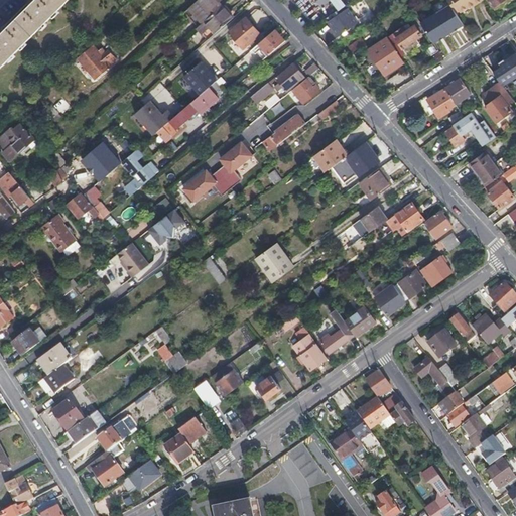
[(0,66),(66,0),(29,0),(26,4),(28,7),(3,31),(0,28),(0,66)]
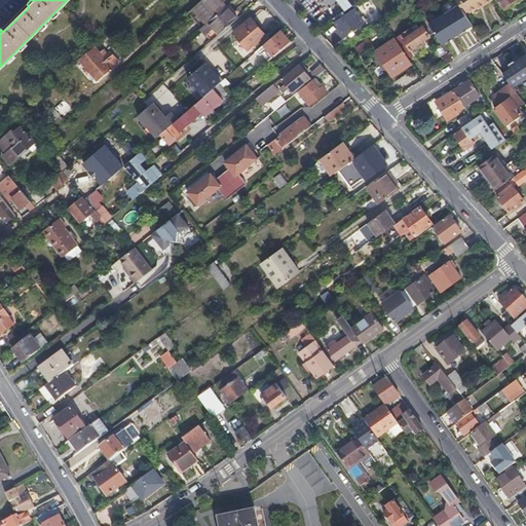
[(224,0),(200,0),(189,11),(202,27),(226,5),(223,1),(224,0)]
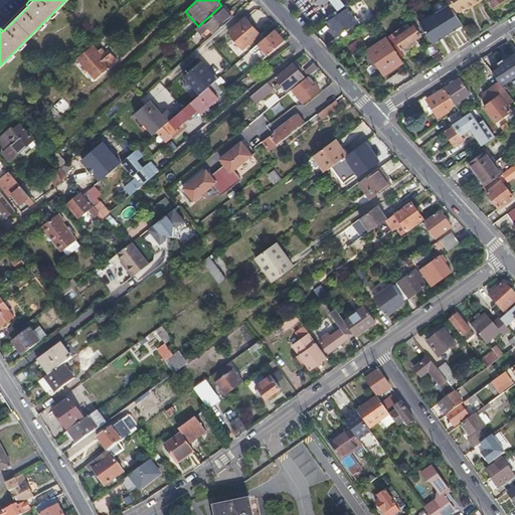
[(334,0),(342,9),(350,2),(348,0),(334,0)]
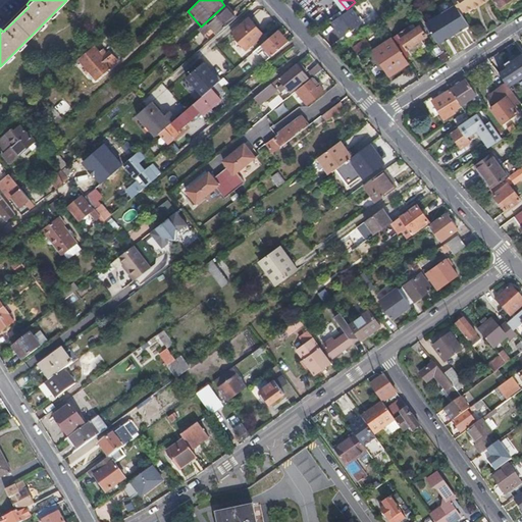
[(450,0),(461,14),(465,12),(456,0),(450,0)]
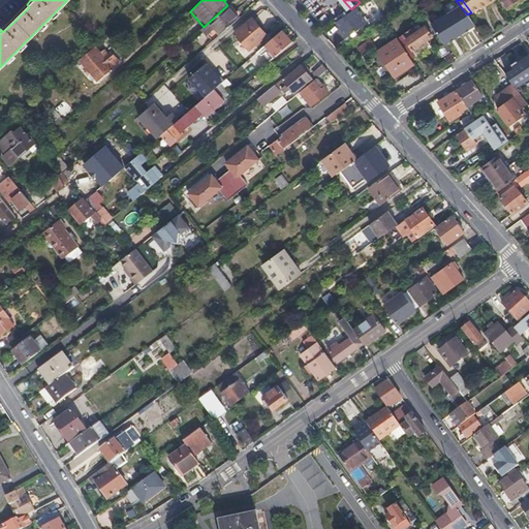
[(488,6),(495,0),(494,0),(462,0),(471,12),(472,13),(480,8),(486,4),(488,6)]
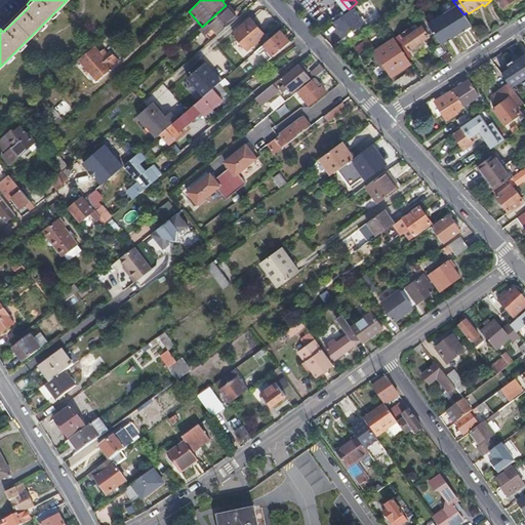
[(514,0),(495,0),(501,8),(514,0)]
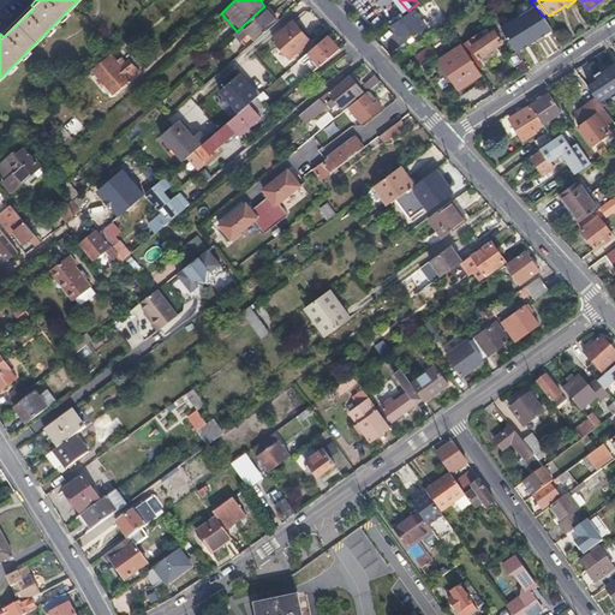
[(605,1),(604,0),(602,0),(587,10),(589,12),(605,1)]
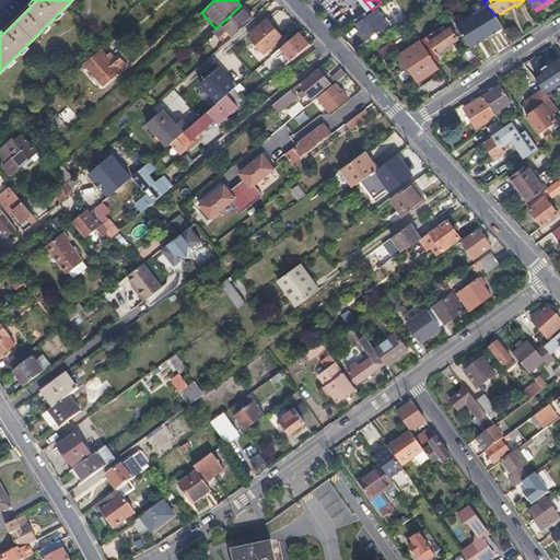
[(254,20),(241,6),(216,28),(213,31),(224,45),(233,37),(254,20)]
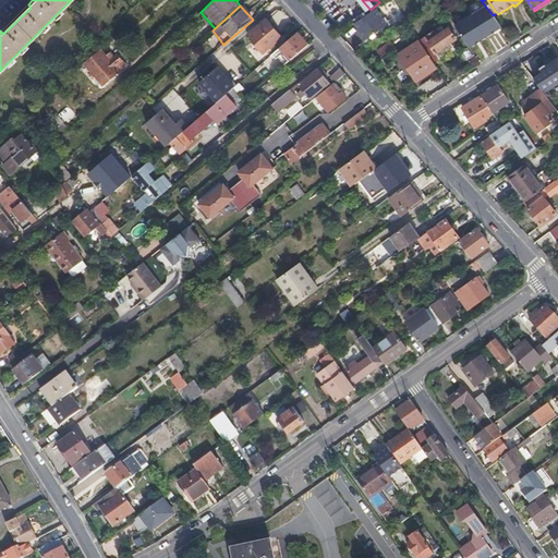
[(375,9),(353,24),(365,39),(386,25),(375,9)]
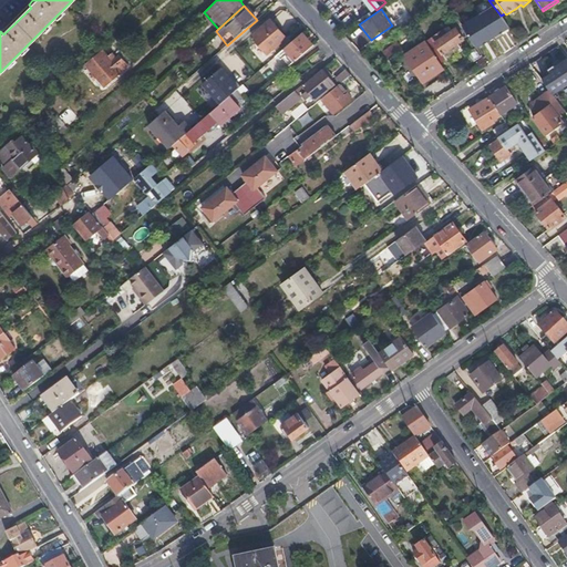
[(503,26),(493,9),(480,18),(491,34),(503,26)]
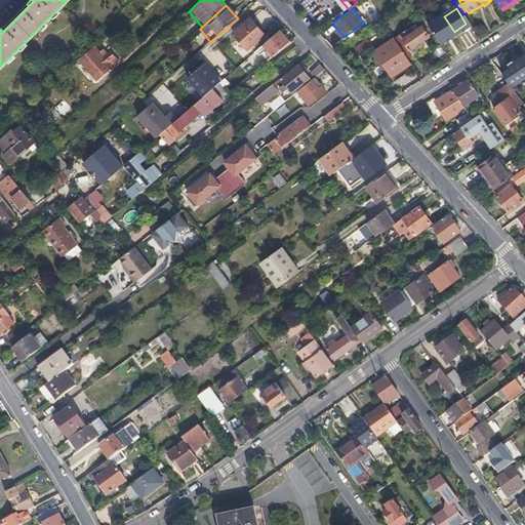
[(233,33),(247,49),(265,35),(250,18),(233,33)]
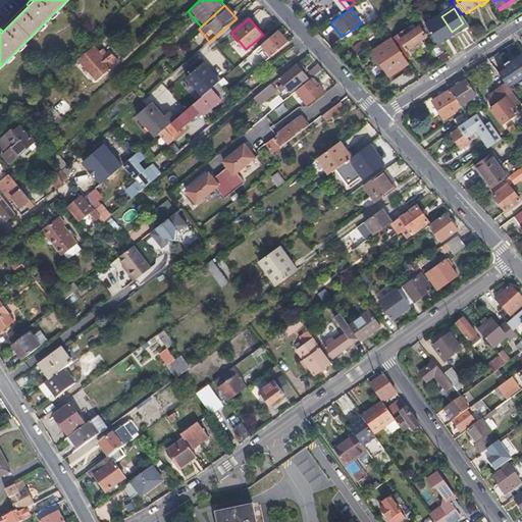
[(430,33),(434,39),(439,35),(432,23),(426,27),(430,33)]
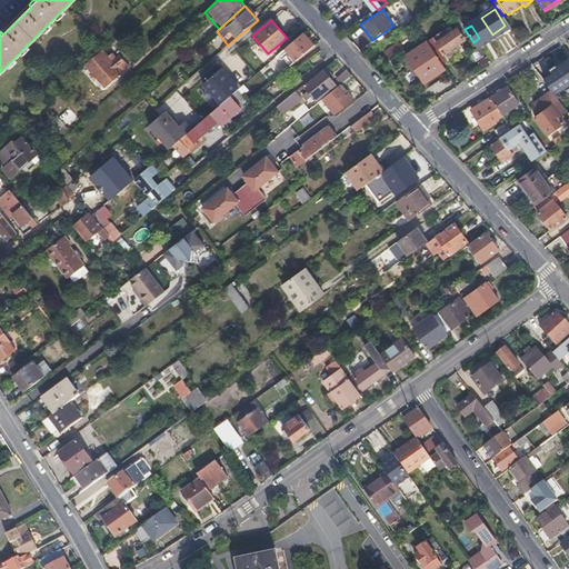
[(432,38),(426,42),(441,65),(447,60),(455,60),(460,56),(460,52),(465,49),(460,42),(466,39),(465,38),(460,32),(458,29),(436,42),(432,38)]
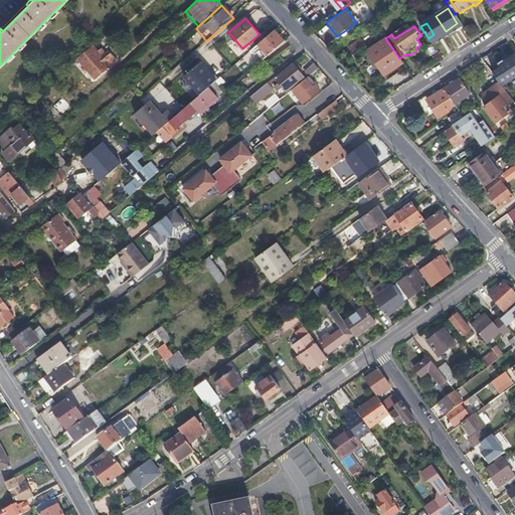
[(424,32),(420,26),(416,29),(420,34),(424,32)]
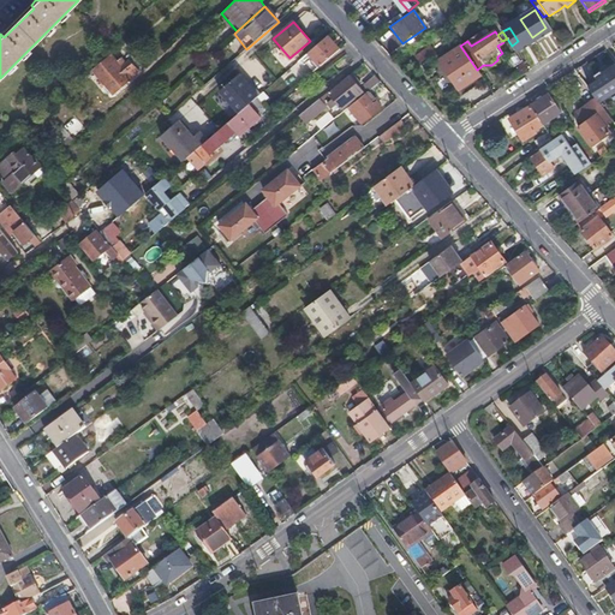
[(340,48),(328,35),(309,52),(321,65),(340,48)]
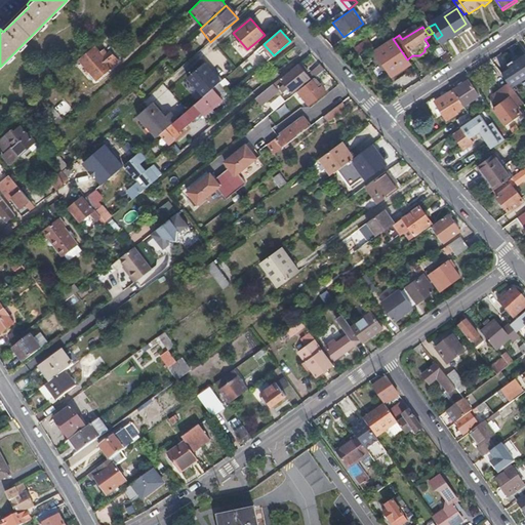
[(96,42),(92,38),(85,44),(87,47),(89,45),(91,46),(96,42)]
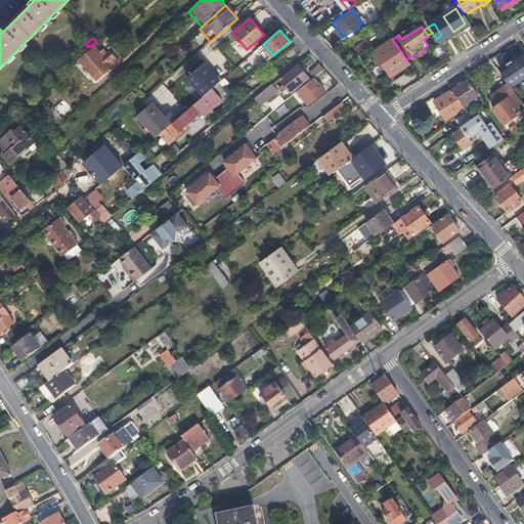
[(391,77),(409,64),(406,59),(392,39),(374,51),(391,77)]
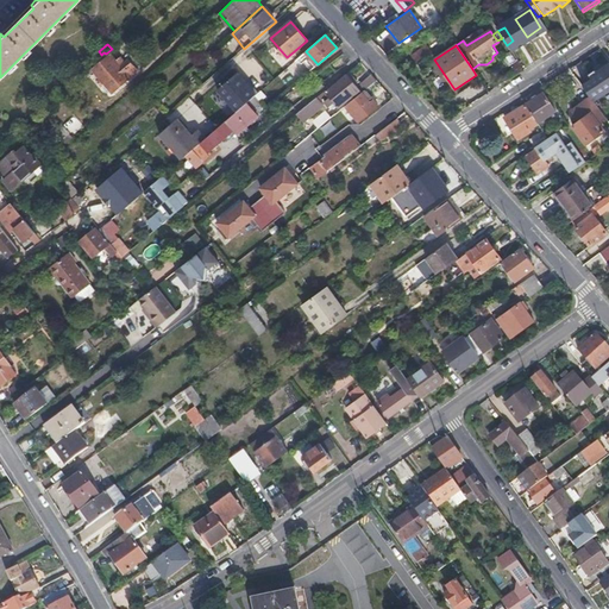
[(126,62),(120,57),(117,60),(111,54),(92,70),(113,94),(121,86),(138,71),(129,60),(126,62)]
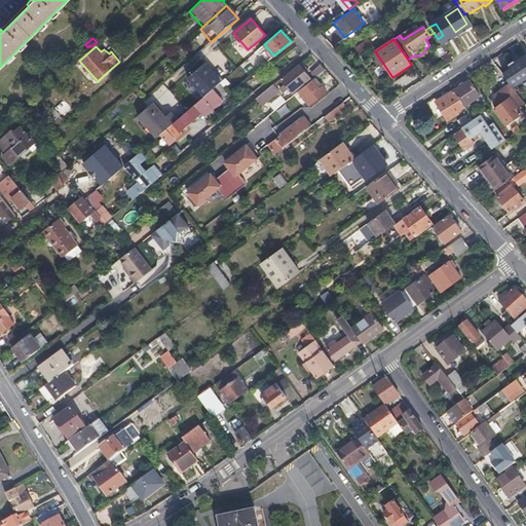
[(448,64),(452,61),(447,52),(443,55),(448,64)]
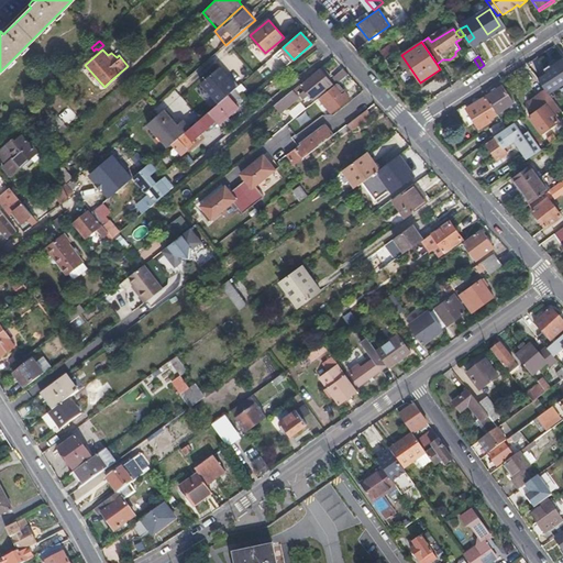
[(544,64),(533,72),(540,81),(542,86),(554,77),(544,64)]
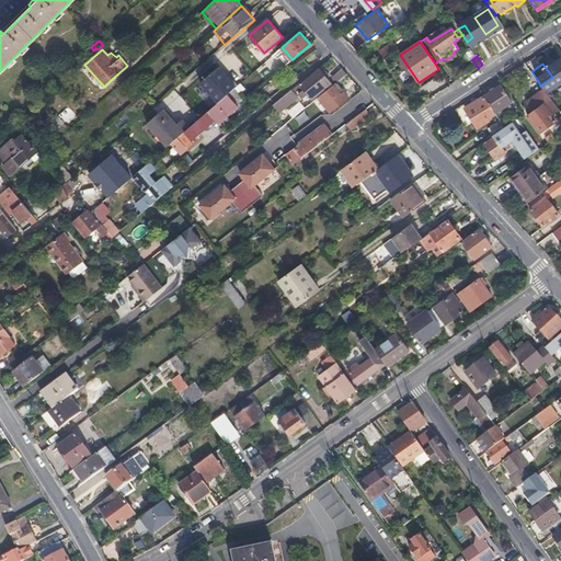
[(330,76),(320,66),(318,68),(328,78),(330,76)]
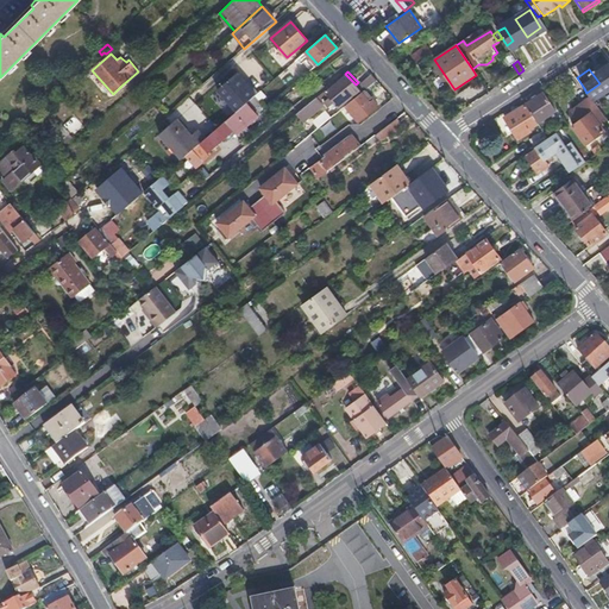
[(218,89),(237,112),(256,95),(258,93),(251,86),(250,87),(237,73),(218,89)]
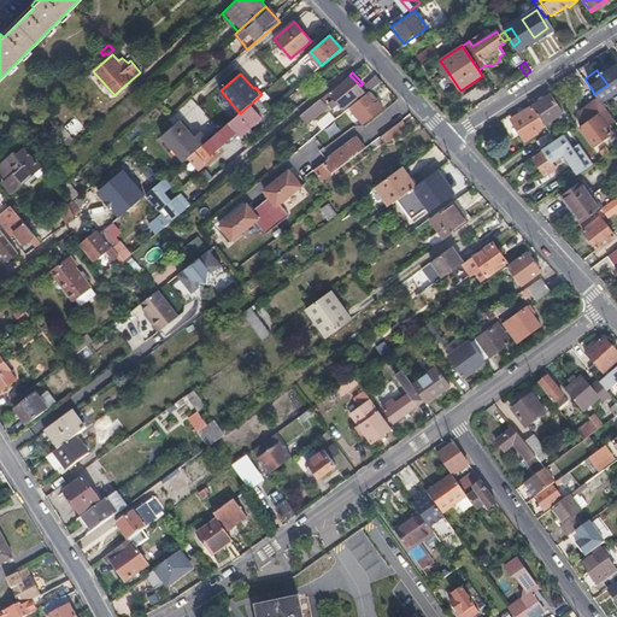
[(360,86),(350,75),(329,92),(331,94),(336,99),(333,103),(335,105),(339,103),(342,107),(364,89),(360,86)]
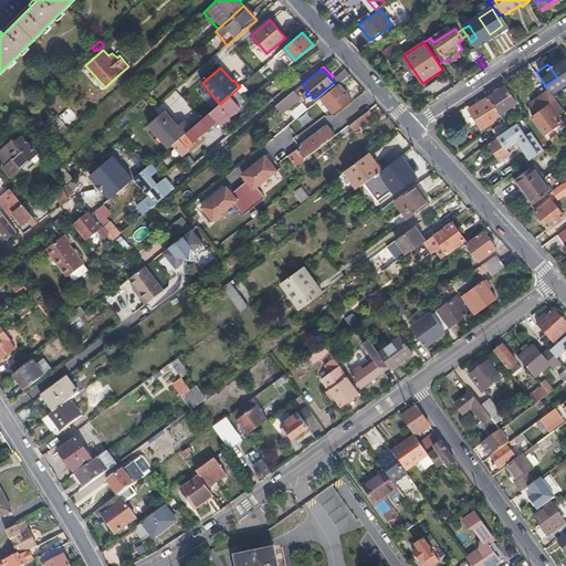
[(348,72),(345,70),(334,77),(339,83),(349,74),(348,72)]
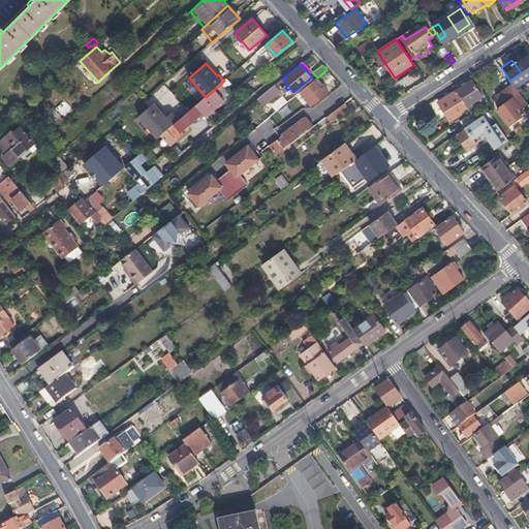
[(284,81),(282,79),(275,84),(278,87),(284,81)]
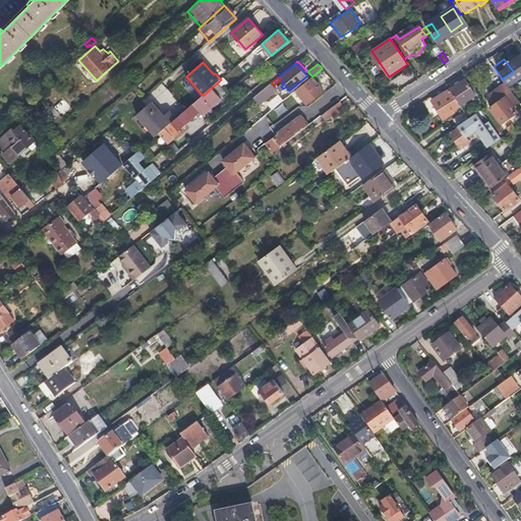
[(310,80),(309,78),(296,90),(307,104),(325,92),(312,77),(310,80)]
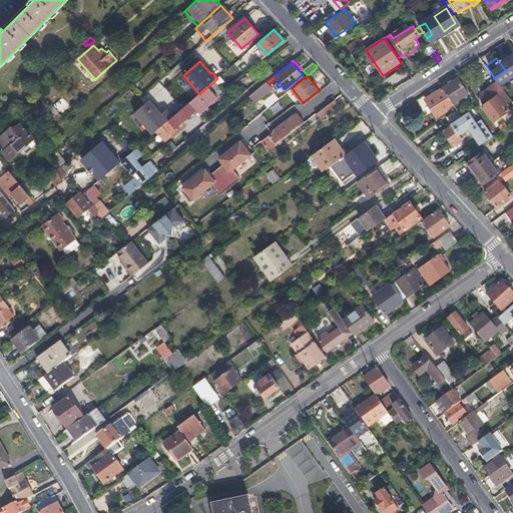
[(443,89),(454,104),(468,94),(458,79),(443,89)]
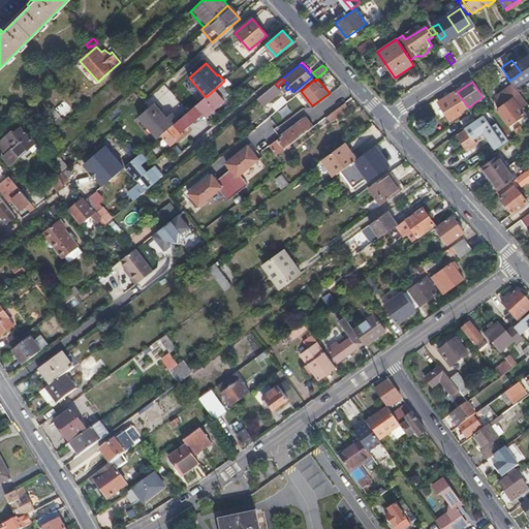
[(226,88),(222,83),(206,97),(195,105),(205,116),(206,117),(216,107),(215,104),(223,96),(221,93),(226,88)]
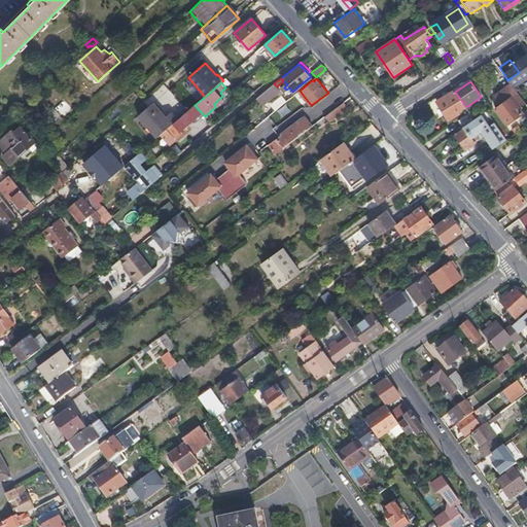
[(277,86),(274,83),(256,99),(262,106),(280,92),(277,86)]
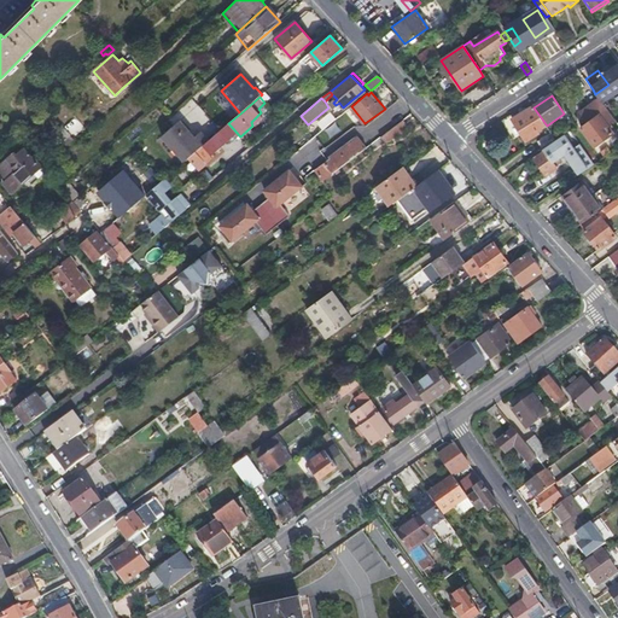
[(614,121),(600,100),(579,114),(587,123),(579,129),(588,140),(584,141),(590,150),(612,135),(606,127),(614,121)]
